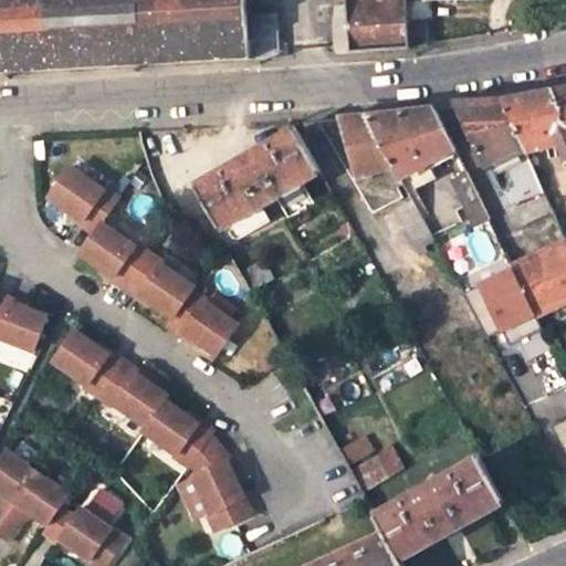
[(0,0),(0,72),(248,59),(252,59),(249,0),(0,0)]
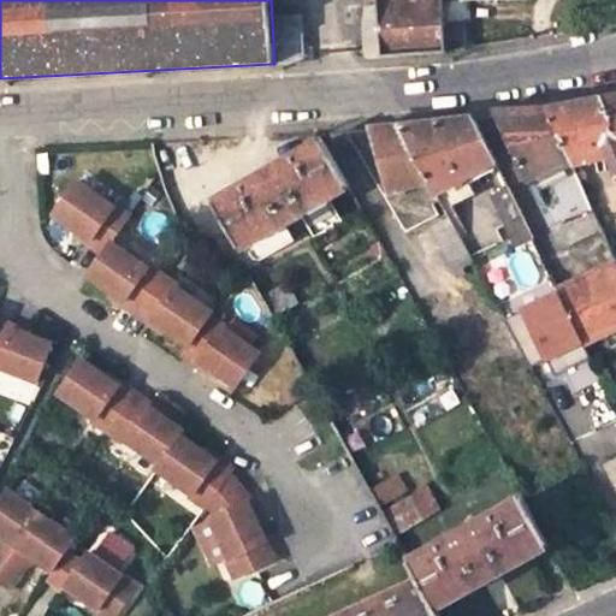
[(445,54),(444,25),(442,0),(377,0),(381,59),(445,54)]
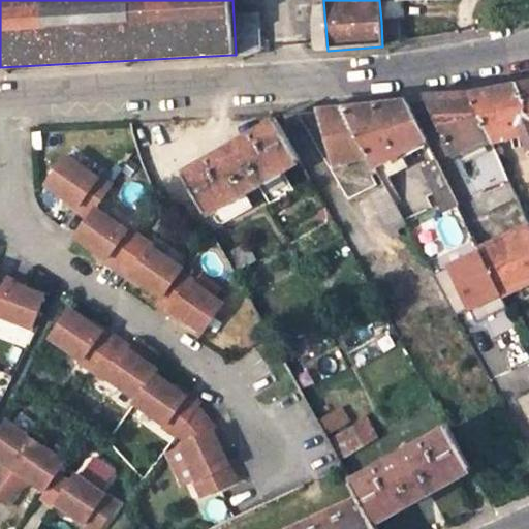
[(397,22),(381,22),(382,47),(399,43),(397,22)]
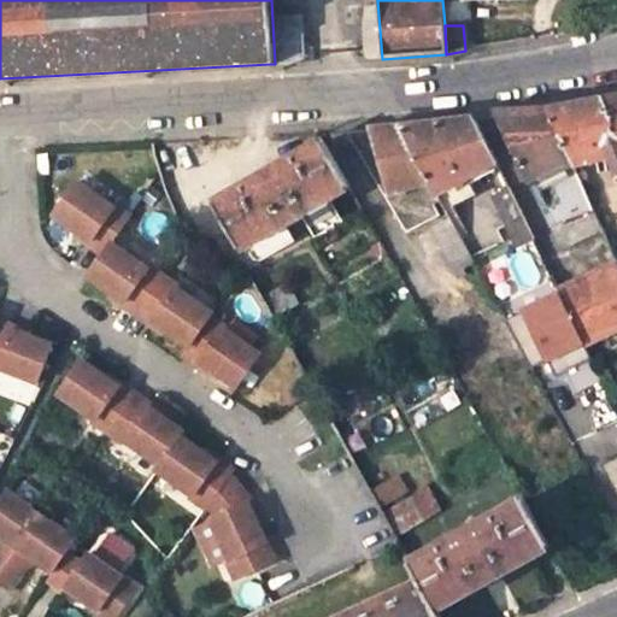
[(616,95),(599,100),(616,142),(616,95)]
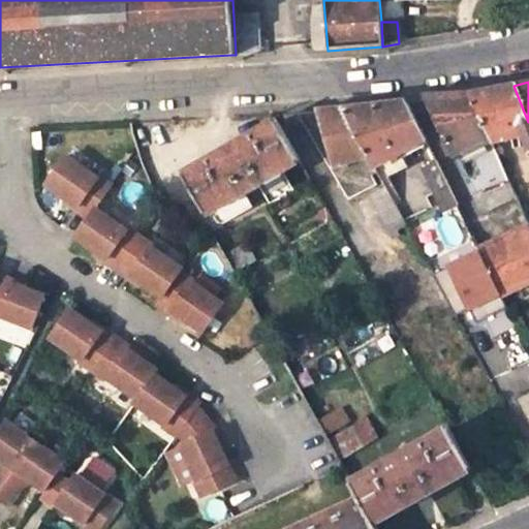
[(528,152),(528,151),(528,122),(514,86),(494,89),(468,94),(490,142),(495,141),(493,135),(520,130),(528,152)]
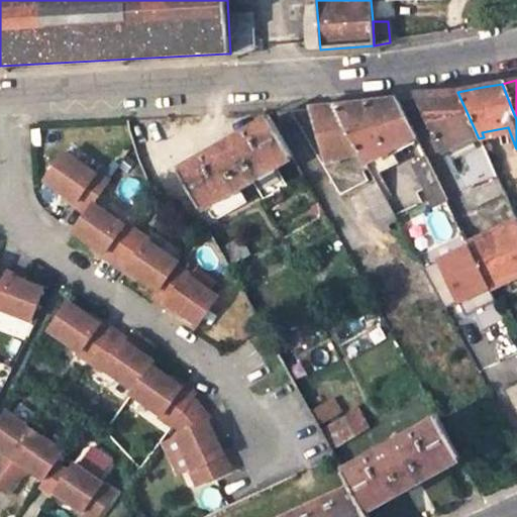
[(479,138),(457,92),(435,93),(416,94),(443,152),(446,151),(455,146),(467,169),(488,160),(479,138)]
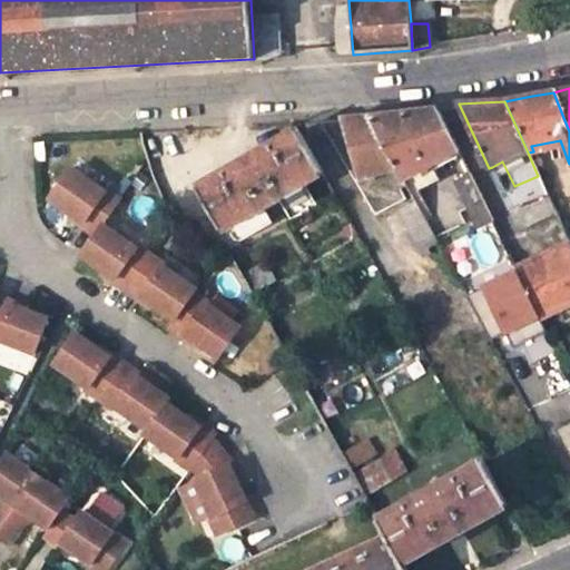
[(440,109),(400,115),(371,118),(396,166),(404,178),(460,150),(440,109)]
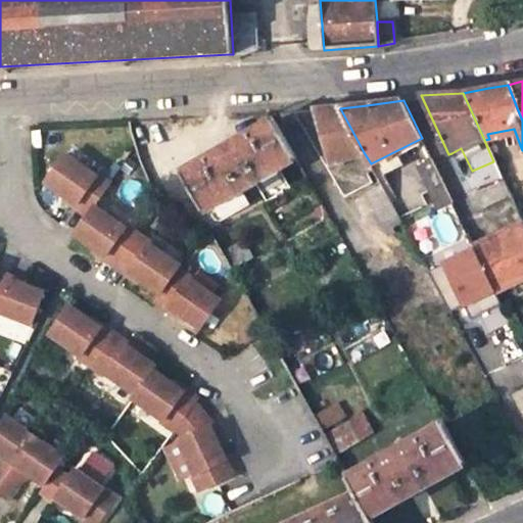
[(364,152),(340,108),(316,109),(291,111),(345,197),(379,180),(371,163),(364,152)]
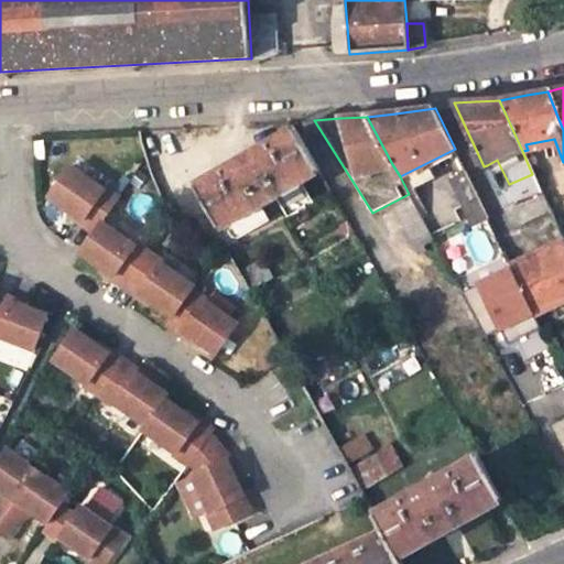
[(303,182),(321,173),(296,132),(280,141),(278,139),(209,179),(212,183),(197,191),(220,231),(235,223),(237,225),(305,185),(303,182)]
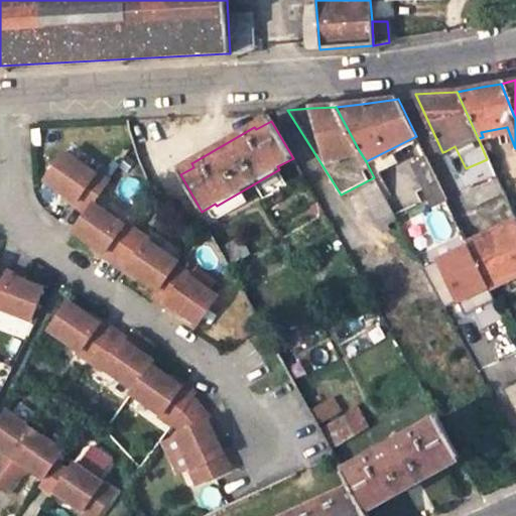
[(456,173),(466,168),(455,146),(445,151),(456,173)]
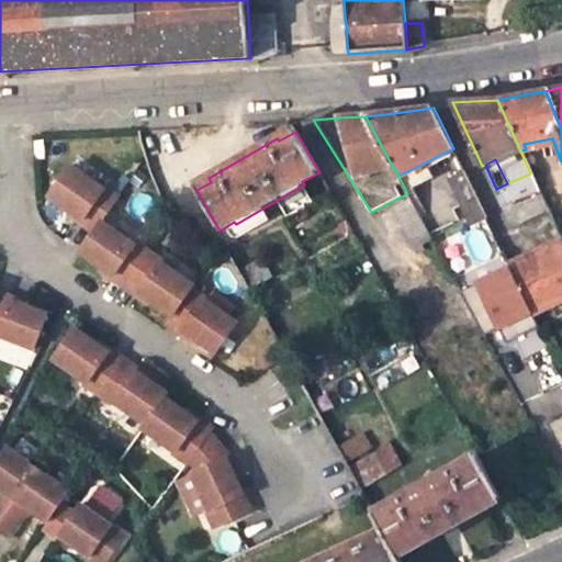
[(168,323),(215,356),(237,325),(203,302),(205,300),(191,290),(193,288),(159,265),(161,262),(135,245),(133,247),(98,223),(115,199),(102,189),(100,192),(68,168),(45,197),(78,222),(91,232),(77,254),(170,318),(168,323)]
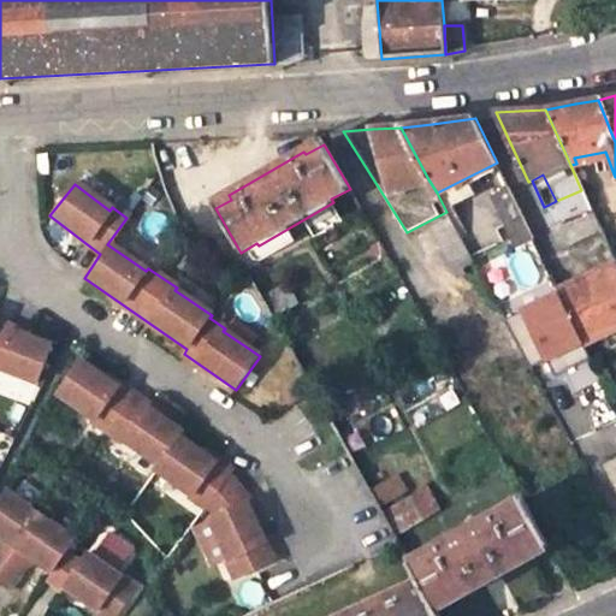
[(549,354),(580,338),(558,292),(509,188),(493,196),(509,230),(502,234),(508,244),(515,242),(519,249),(510,253),(544,317),(533,321),(549,354)]
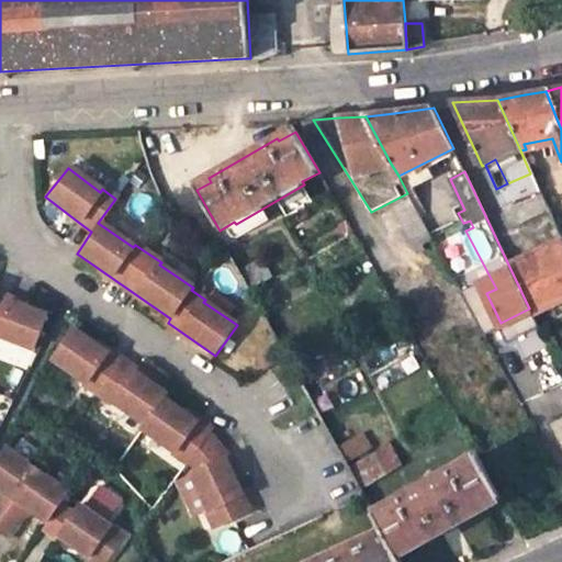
[(548,211),(537,188),(505,205),(515,226),(548,211)]
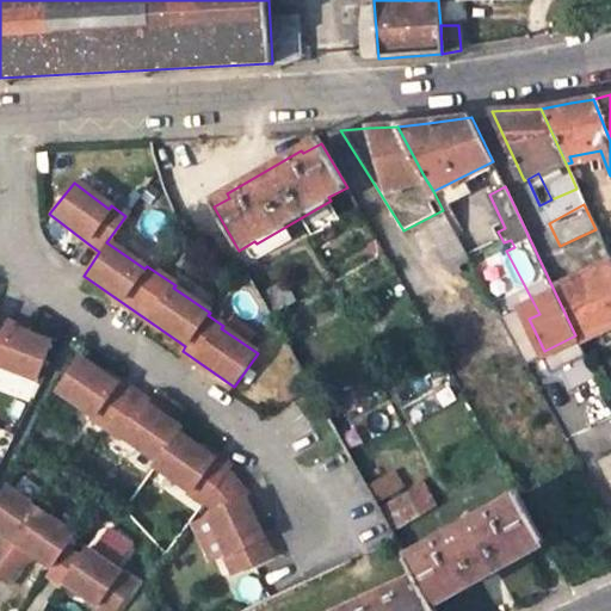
[(468,258),(466,253),(460,241),(446,216),(429,224),(450,267),(468,258)]
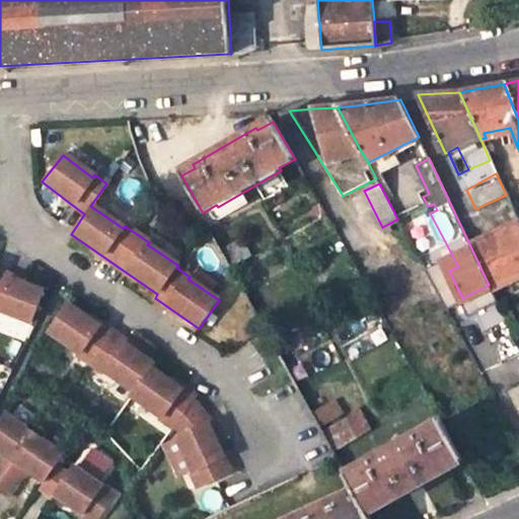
[(397,202),(390,205),(395,215),(402,211),(397,202)]
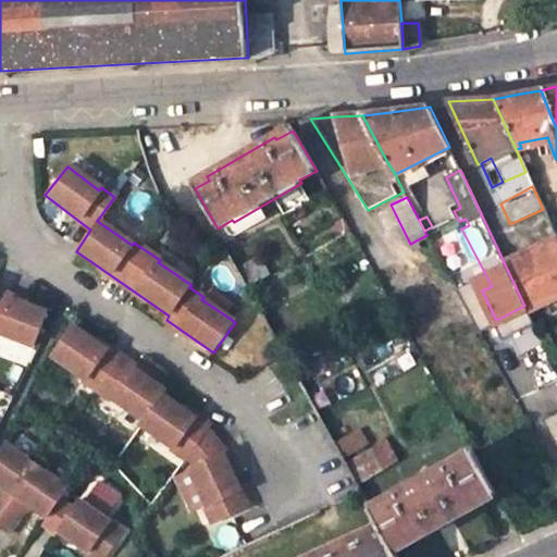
[(213,237),(202,243),(210,249),(219,245),(213,237)]
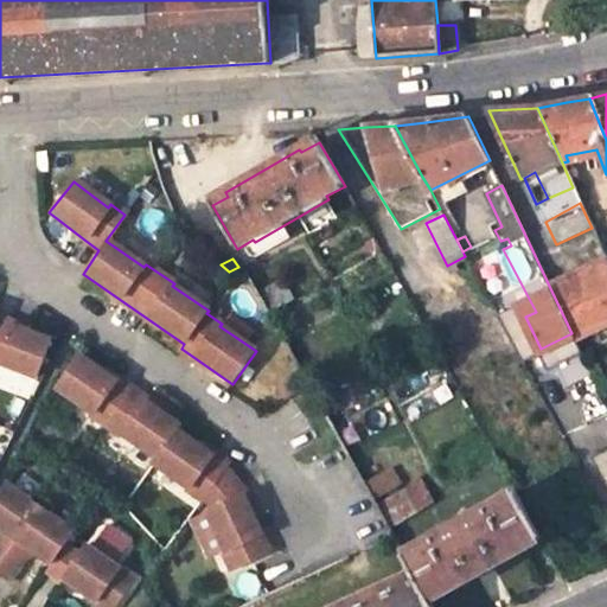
[(606,321),(606,262),(606,261),(550,288),(572,333),(574,338),(606,321)]
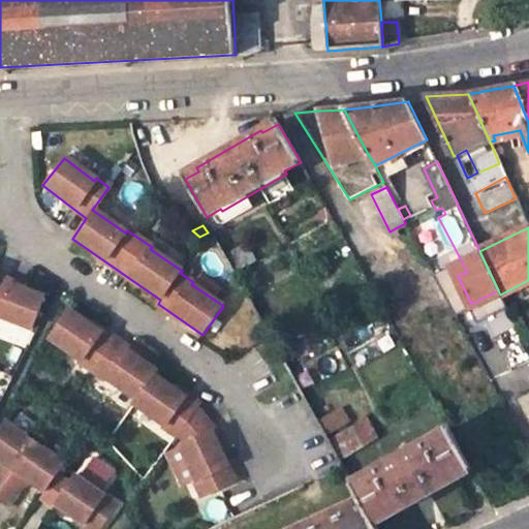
[(222,256),(234,275),(254,263),(243,244),(222,256)]
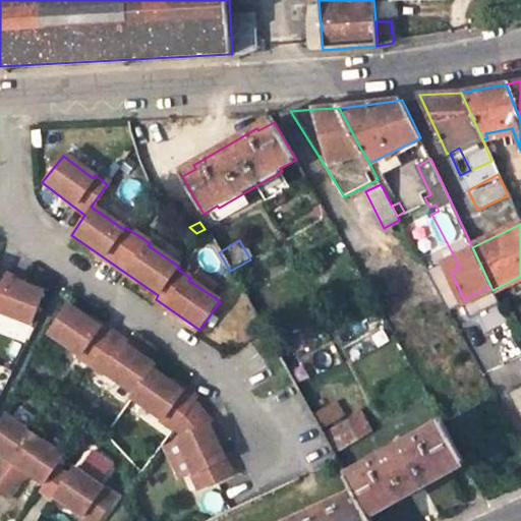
[(0,316),(23,327),(37,294),(0,278),(0,316)]
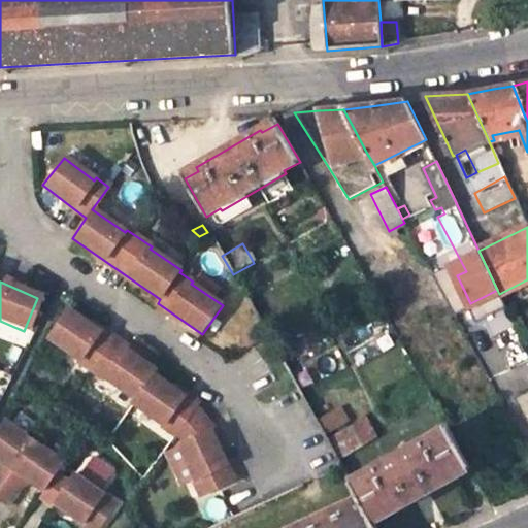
[(197,482),(204,497),(238,482),(216,432),(194,411),(196,407),(152,376),(154,372),(109,341),(65,311),(44,340),(75,362),(74,364),(88,373),(100,382),(101,380),(134,401),(131,406),(162,427),(161,429),(175,439),(176,436),(186,444),(184,447),(199,481),(197,482)]
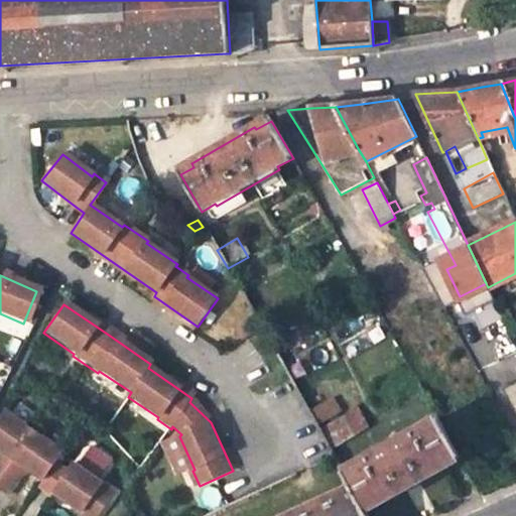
[(324,423),(343,411),(334,397),(314,410),(324,423)]
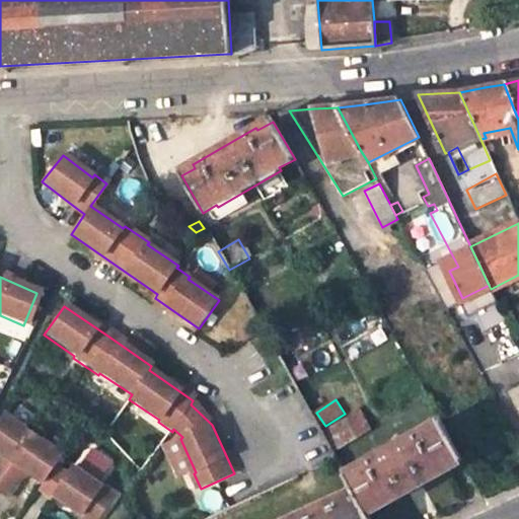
[(338,447),(372,434),(363,411),(328,424),(338,447)]
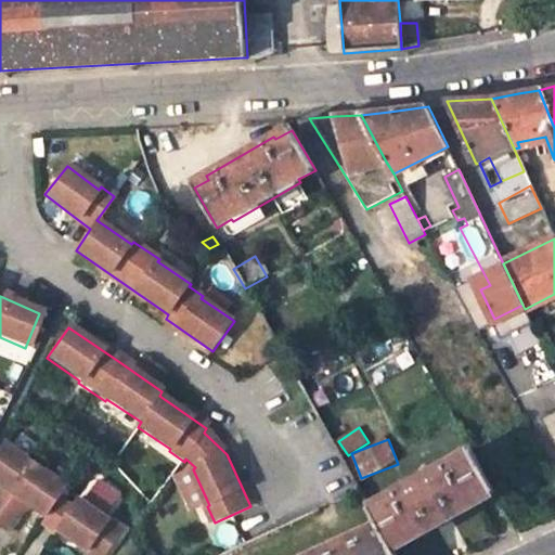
[(55,495),(63,483),(0,440),(0,486),(24,502),(42,515),(38,521),(52,530),(53,528),(95,554),(98,554),(118,526),(73,495),(67,503),(55,495)]
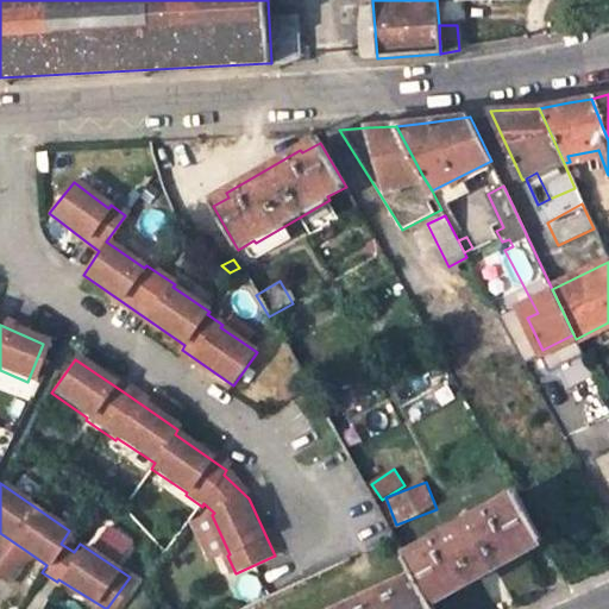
[(520,551),(526,548),(541,541),(516,495),(498,504),(497,502),(419,545),(420,550),(405,557),(412,570),(419,583),(431,603),(447,594),(449,597),(523,556),(520,551)]
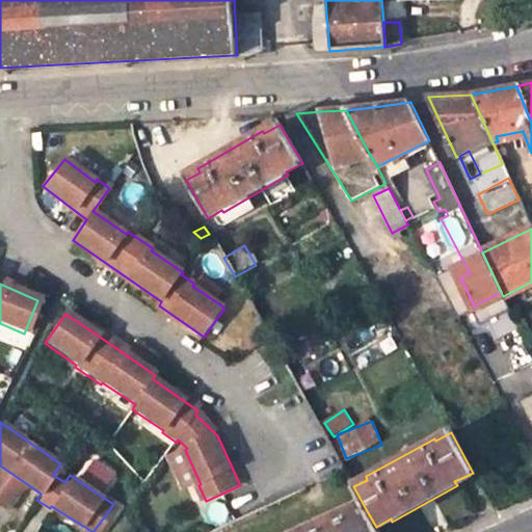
[(0,474),(19,487),(23,481),(0,466),(0,474)]
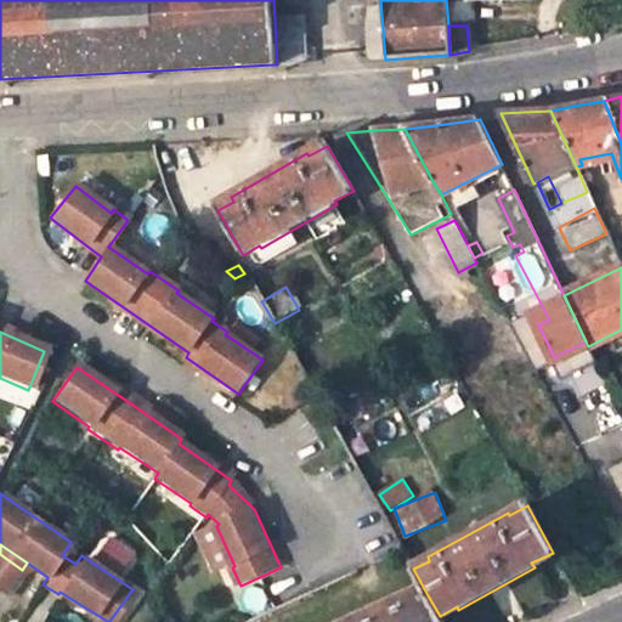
[(407,589),(420,582),(413,569),(405,553),(389,559),(407,589)]
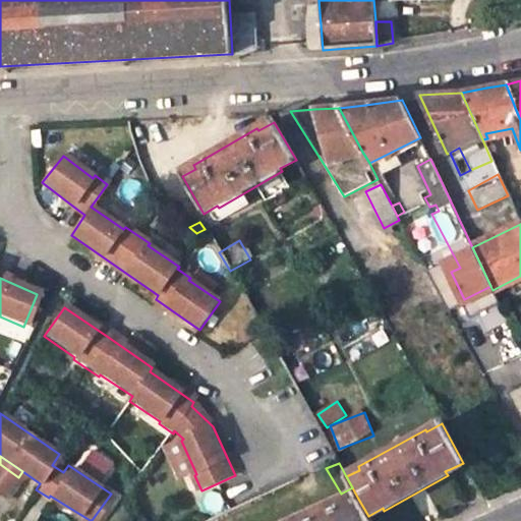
[(0,497),(4,500),(7,496),(18,477),(0,464),(0,497)]
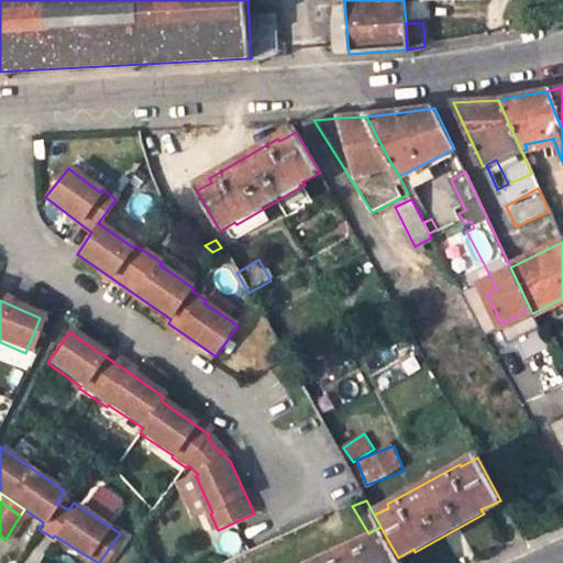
[(400,562),(398,558),(387,539),(334,562),(400,562)]
